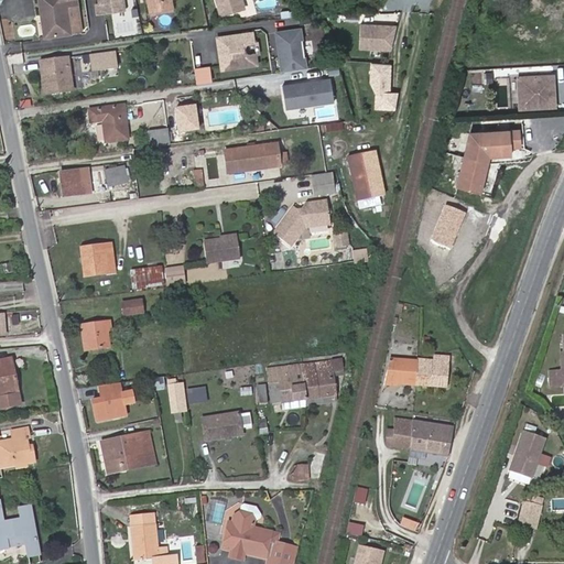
[(39,0),(44,36),(50,36),(43,0),(39,0)]
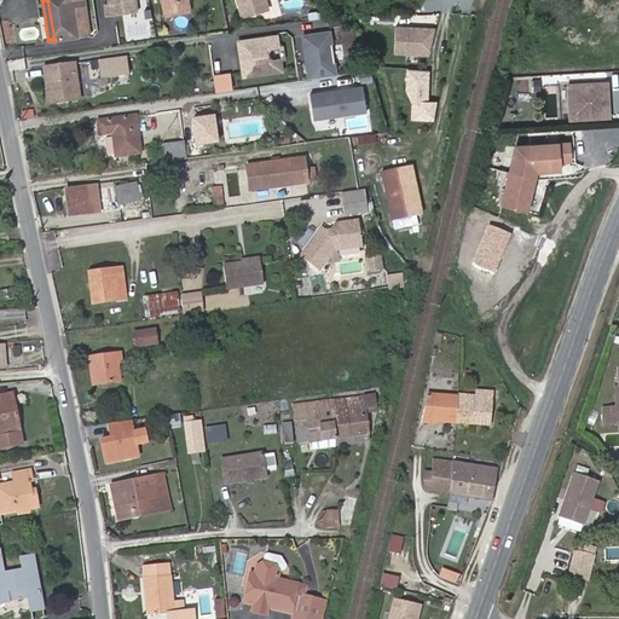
[(47,0),(55,40),(79,36),(75,6),(87,5),(86,0),(47,0)]
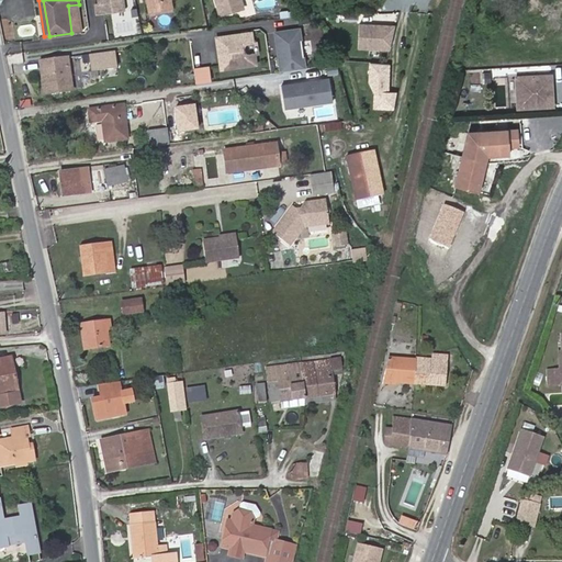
[(171,8),(170,0),(158,0),(148,2),(150,12),(171,8)]
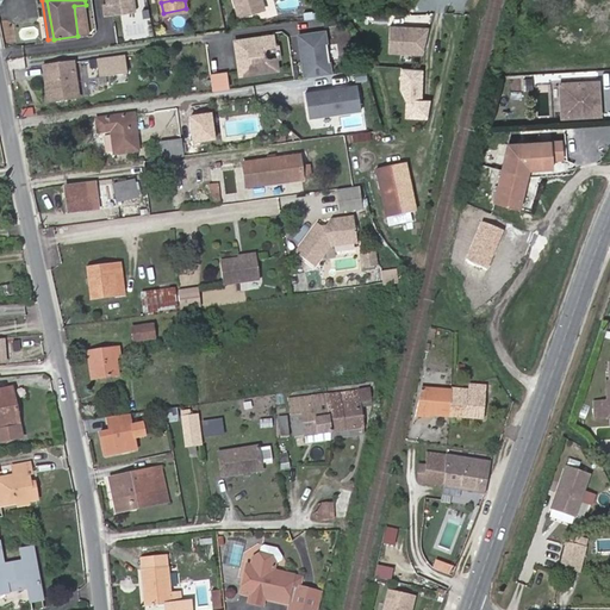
[(236,0),(241,12),(262,6),(260,0),(236,0)]
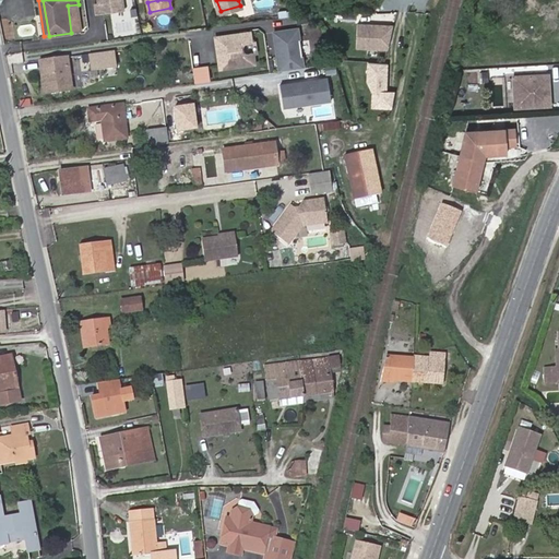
[(83,31),(79,4),(68,6),(71,33),(83,31)]
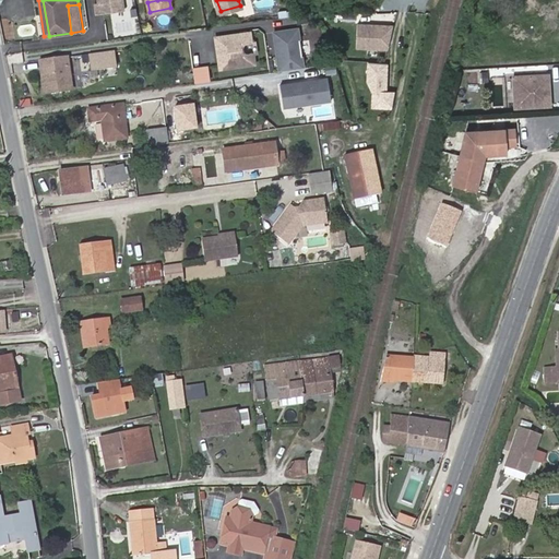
[(357,22),(356,48),(390,50),(392,24),(357,22)]
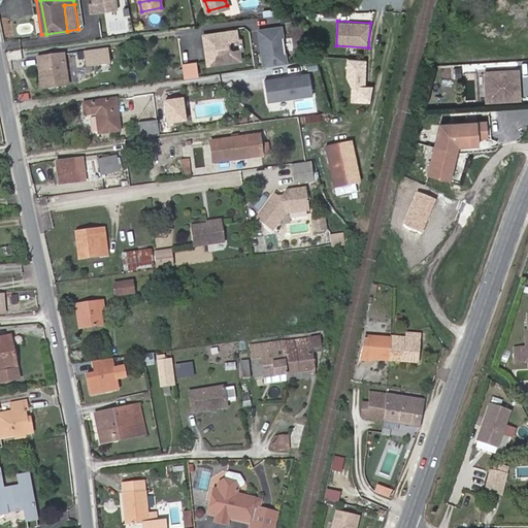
[(256,28),(263,67),(289,62),(282,24),(256,28)]
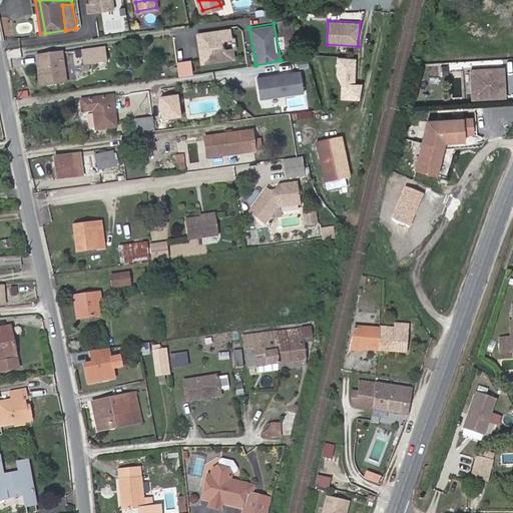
[(198,34),(202,63),(233,58),(231,48),(225,49),(224,48),(223,42),(225,40),(230,40),(229,30),(217,31),(215,34),(211,35),(211,32),(198,34)]
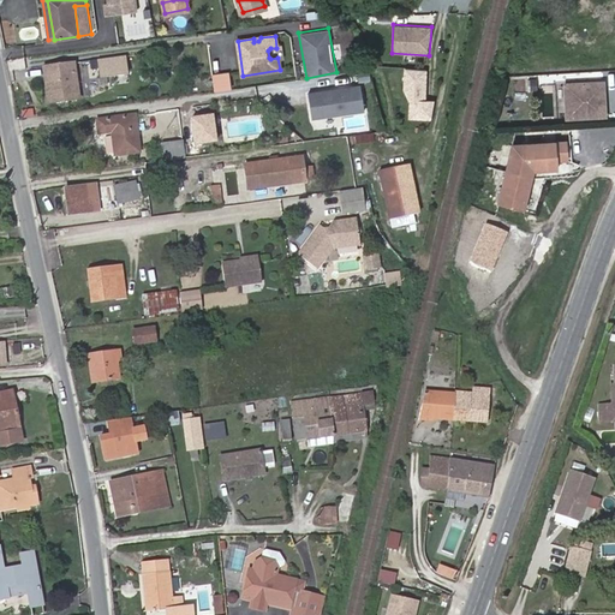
[(75,64),(43,67),(49,102),(79,97),(75,64)]
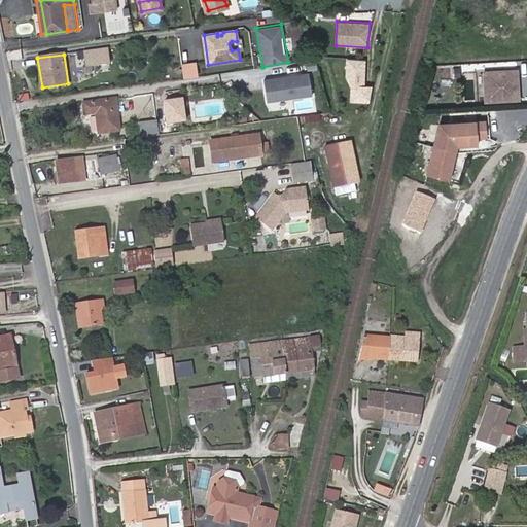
[(307,70),(317,69),(316,59),(306,60),(307,70)]
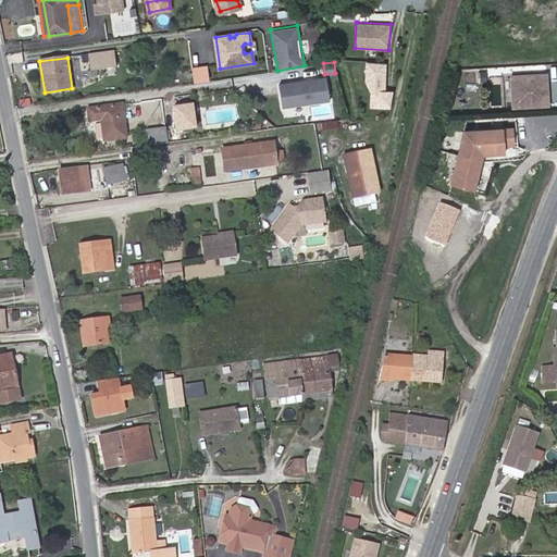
[(207,66),(193,69),(194,83),(208,81),(207,66)]
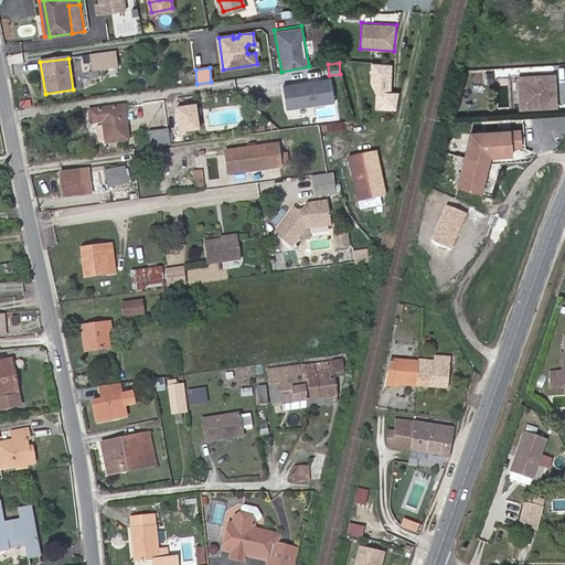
[(557,106),(554,74),(519,77),(522,108),(557,106)]
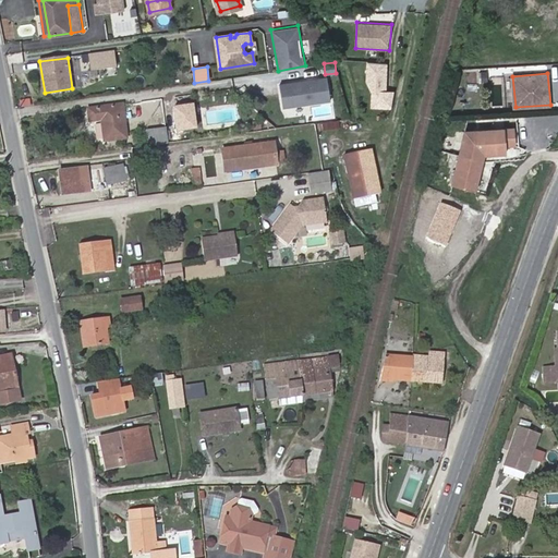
[(279,83),(282,107),(331,100),(328,75),(279,83)]
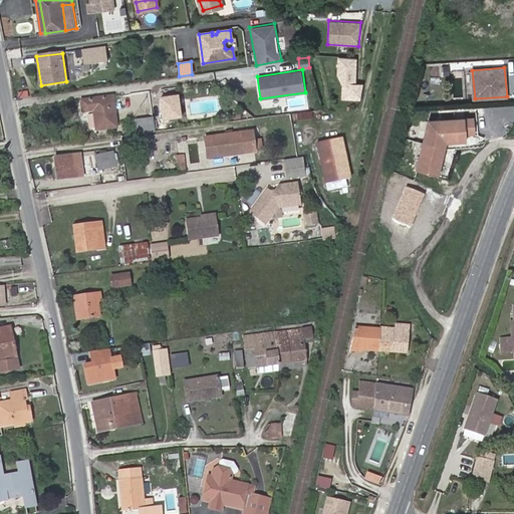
[(95,109),(97,130),(117,126),(113,96),(82,100),(84,111),(95,109)]
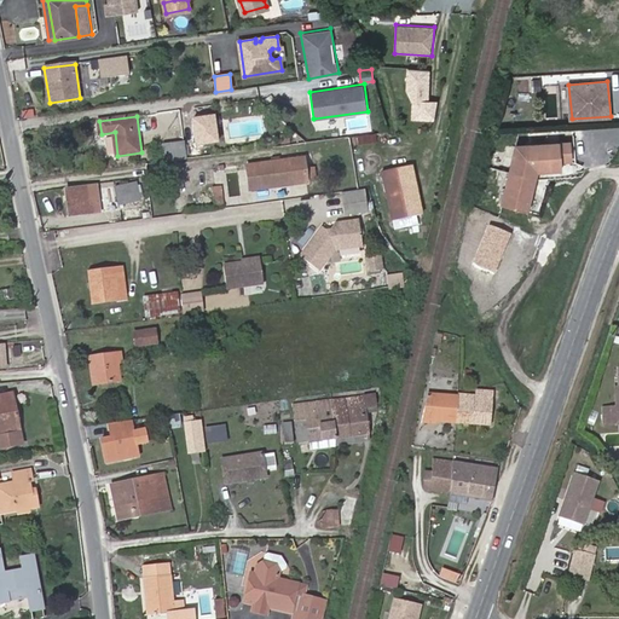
[(376,134),(357,136),(358,145),(377,143),(376,134)]
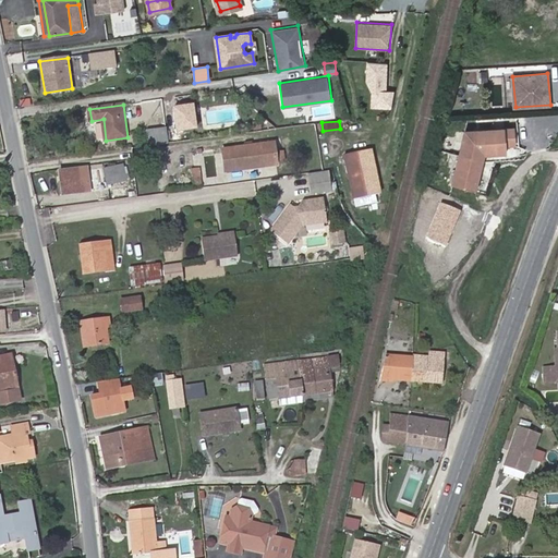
[(478,189),(485,152),(508,156),(510,146),(514,147),(518,132),(464,122),(452,184),(478,189)]
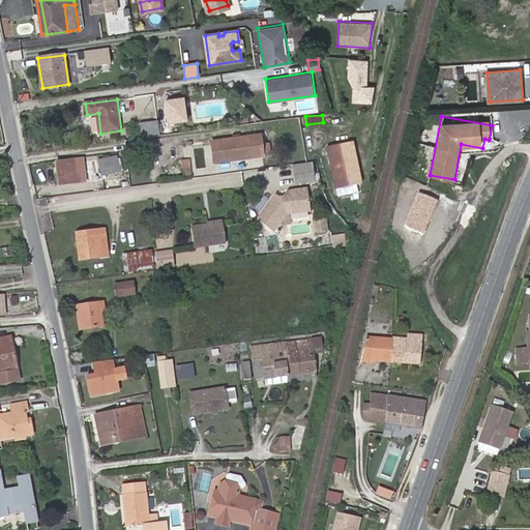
[(140,125),(142,137),(160,134),(159,122),(140,125)]
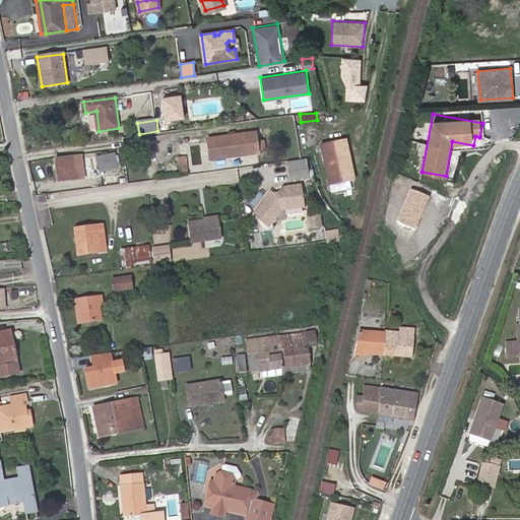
[(256,132),(208,138),(210,159),(219,158),(218,154),(249,150),(249,154),(258,153),(258,149),(265,149),(264,141),(257,142),(256,132)]
